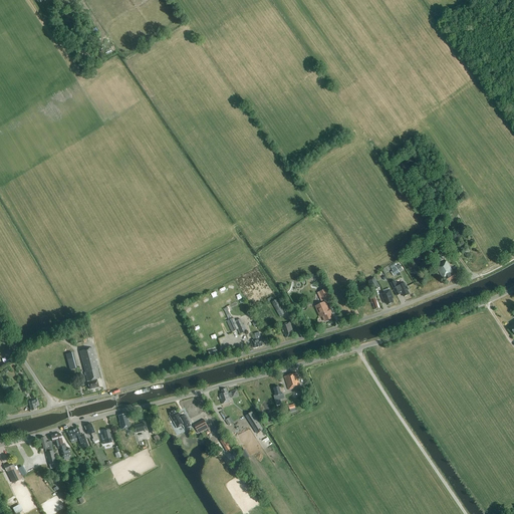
[(420,253),(423,251),(427,259),(431,257),(425,247),(420,250),(420,249),(418,250),(420,253)]
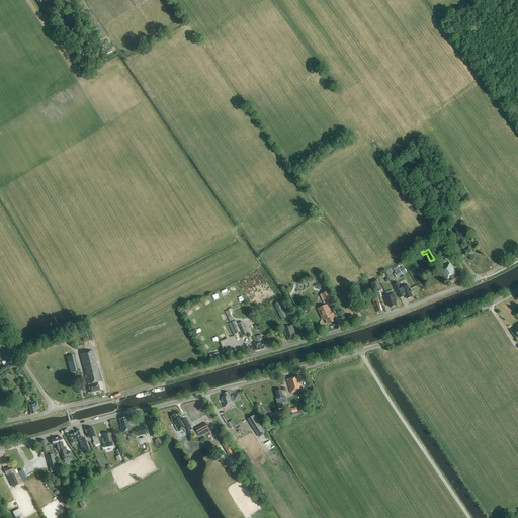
[(444,262),(447,260),(444,254),(442,255),(441,253),(439,254),(444,262)]
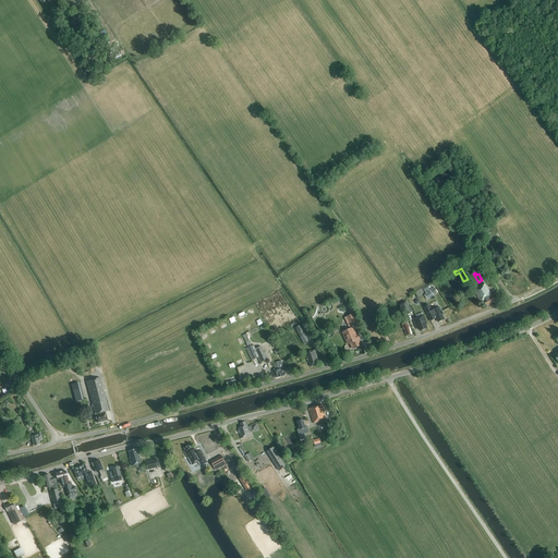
[(495,302),(490,294),(484,283),(476,288),(476,289),(474,291),(481,303),(483,302),(486,306),(495,302)]
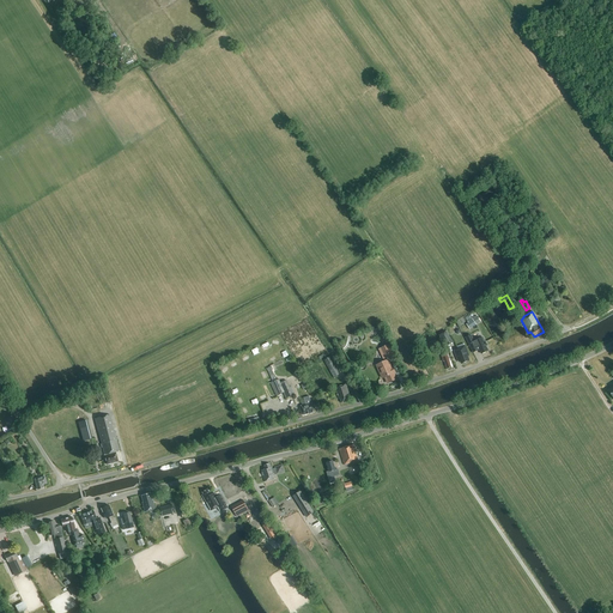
[(477,325),(472,319),(467,322),(468,323),(466,325),(469,329),(477,325)]
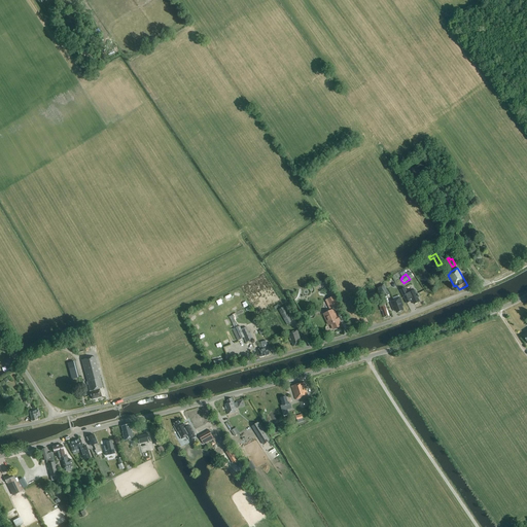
[(382,294),(387,291),(383,286),(378,289),(382,294)]
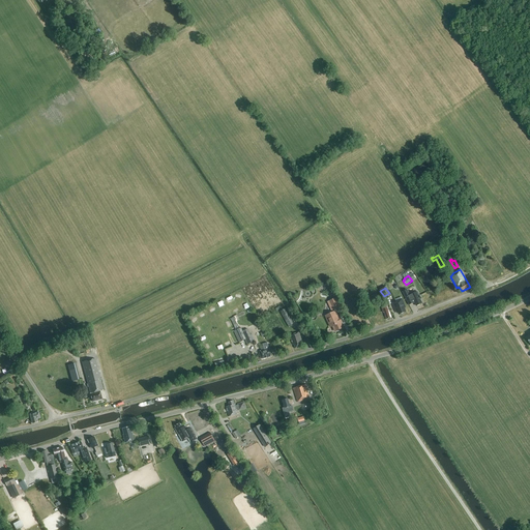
[(407,289),(402,292),(409,305),(414,302),(416,306),(422,303),(420,299),(421,299),(417,292),(410,295),(407,289)]
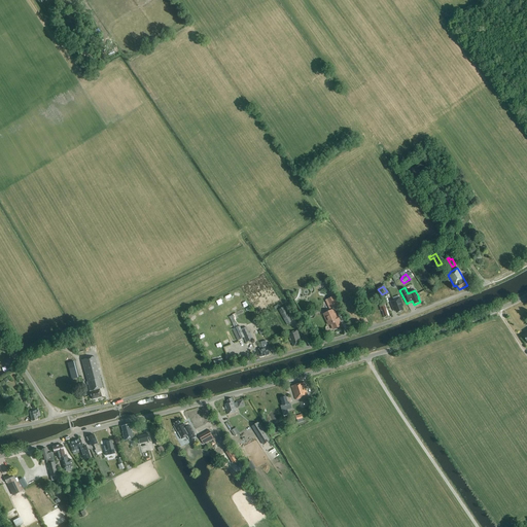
[(369,302),(377,296),(374,291),(365,296),(369,302)]
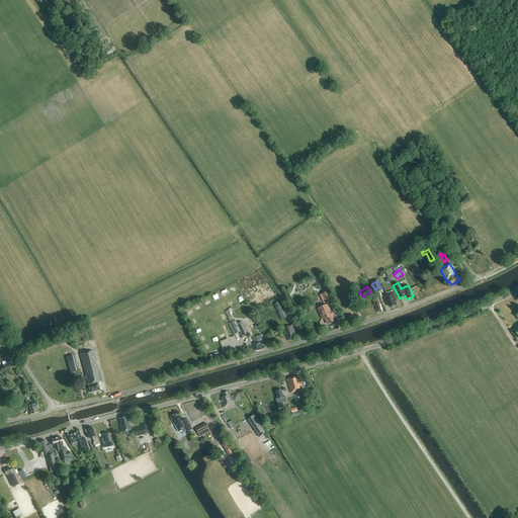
[(326,304),(333,299),(329,291),(322,294),(326,304)]
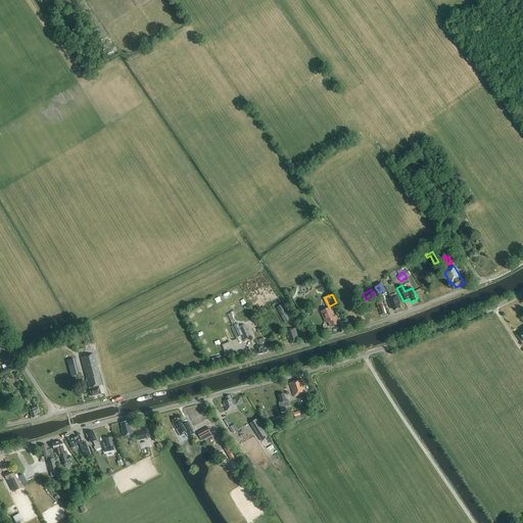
[(393,311),(400,307),(399,304),(400,303),(397,294),(386,299),(390,310),(392,308),(393,311)]
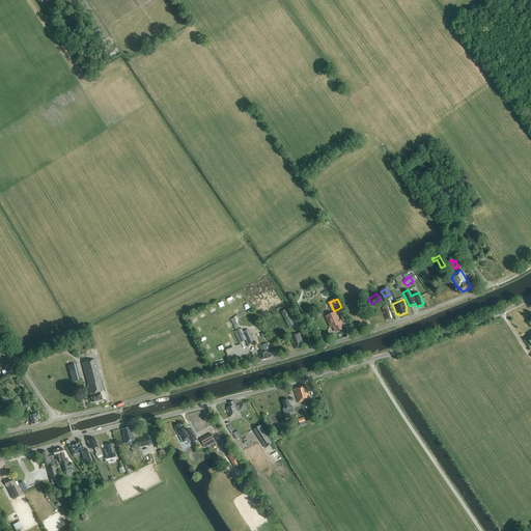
[(392,318),(388,306),(382,308),(384,313),(385,313),(387,320),(392,318)]
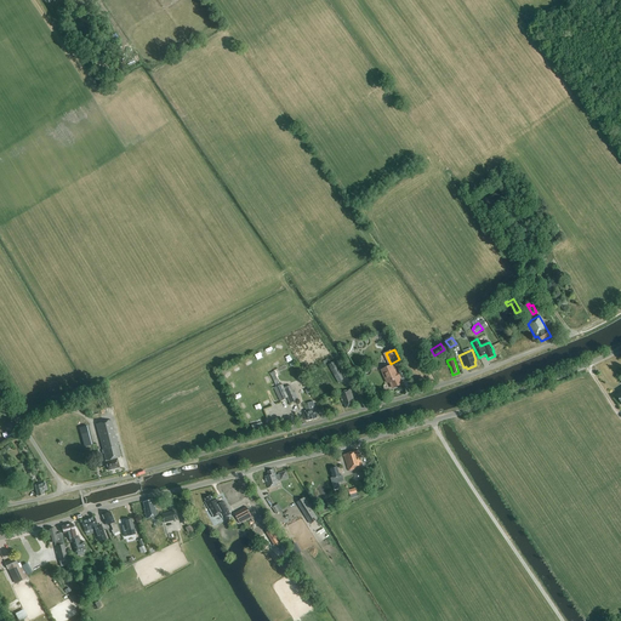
[(339,383),(346,380),(335,362),(329,365),(339,383)]
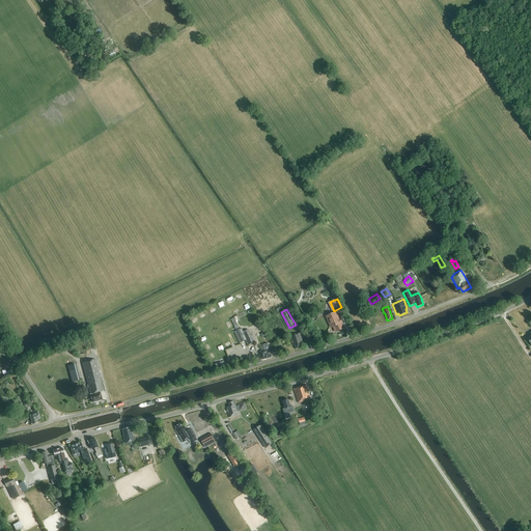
[(343,329),(336,313),(327,317),(332,328),(334,327),(336,332),(343,329)]
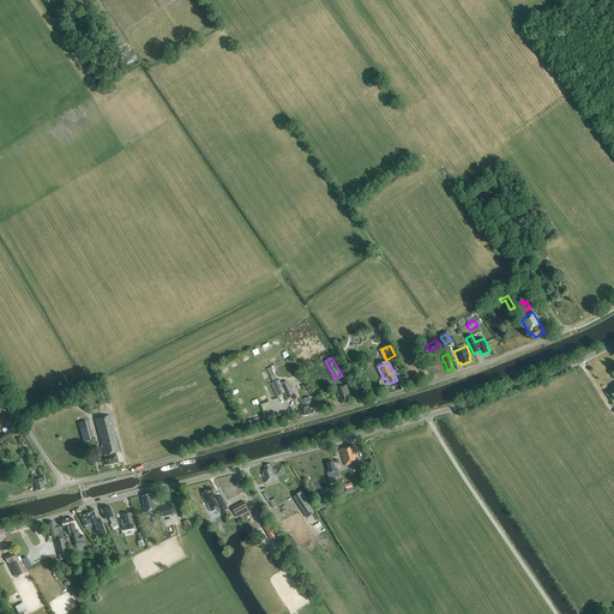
[(286,393),(284,391),(280,380),(274,383),(280,396),(286,393)]
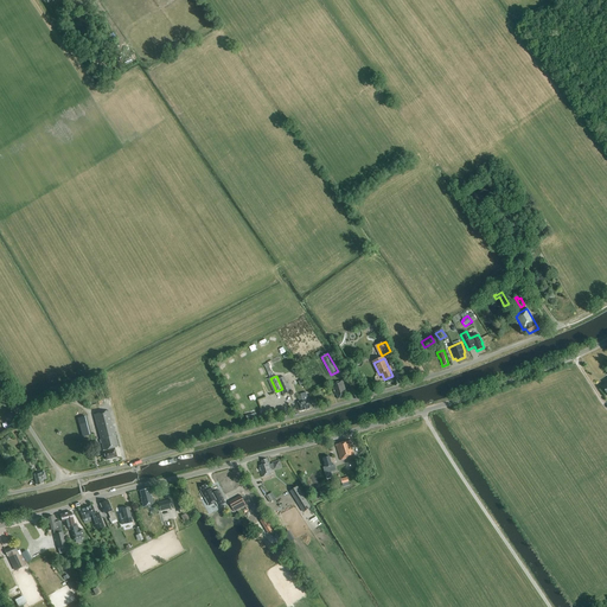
[(346,397),(344,390),(345,390),(343,381),(332,384),(336,396),(337,395),(338,400),(346,397)]
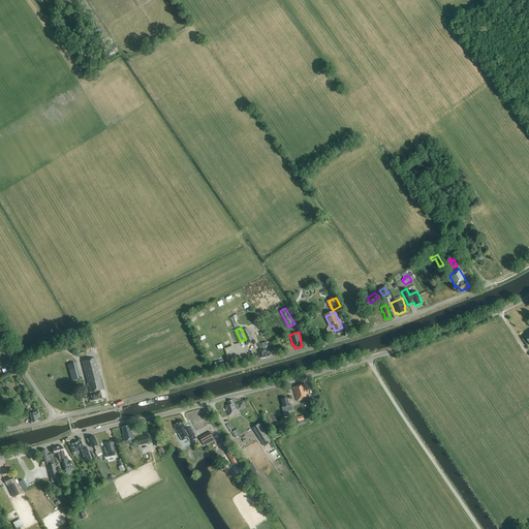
[(245,337),(246,339),(248,344),(254,341),(251,334),(245,337)]
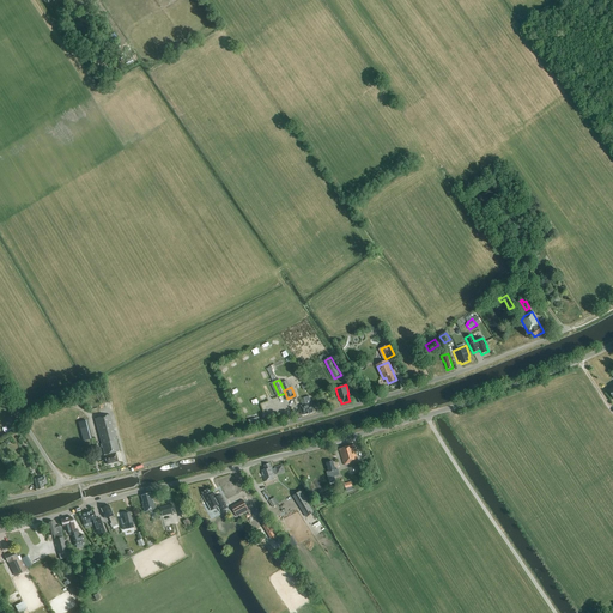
[(303,416),(314,413),(309,398),(304,399),(304,401),(301,401),(302,406),(301,407),(303,416)]
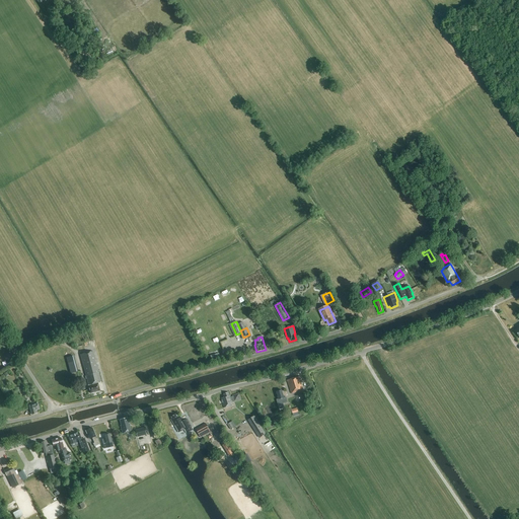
[(98,373),(93,352),(80,355),(88,385),(87,385),(90,393),(99,391),(97,383),(101,382),(99,373),(98,373)]
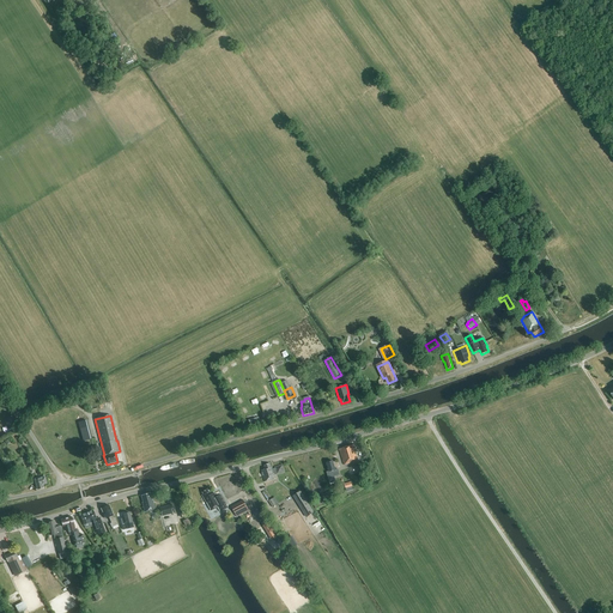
[(83,442),(92,439),(87,420),(78,423),(83,442)]
